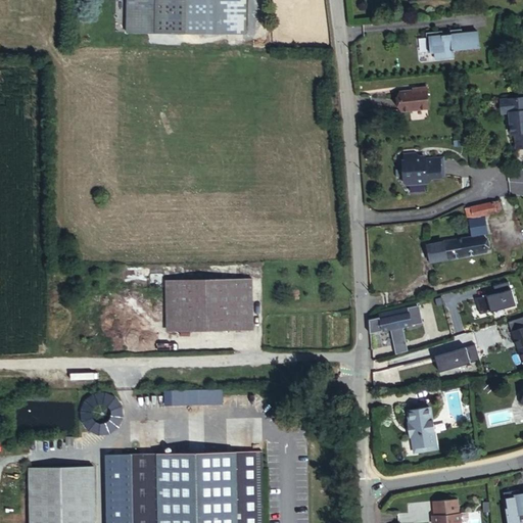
[(131,34),(141,35),(245,36),(246,0),(125,0),(126,2),(125,34),(131,34)]
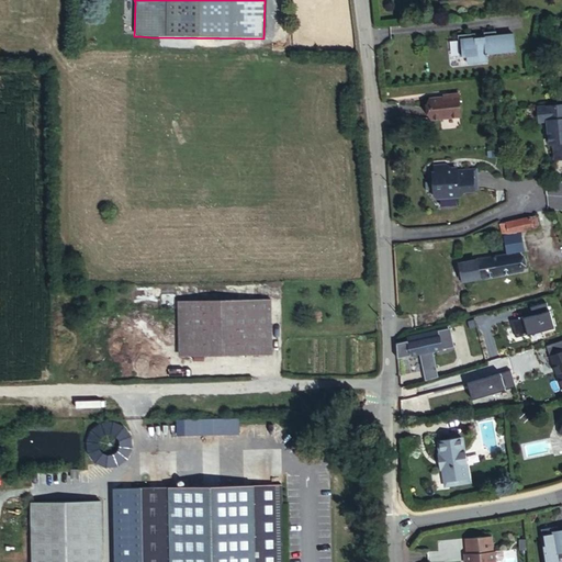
[(474,31),(457,32),(459,55),(465,54),(467,62),(485,59),(484,53),(513,51),(512,33),(494,34),(494,30),(482,30),(482,35),(474,36),(474,31)]
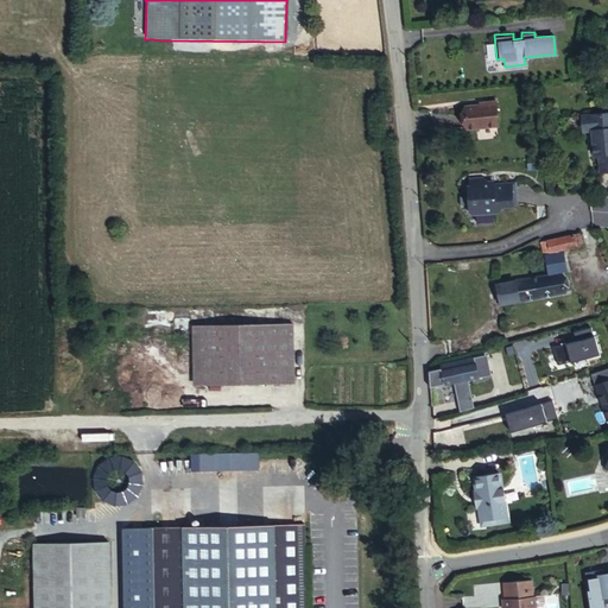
[(496,122),(493,99),(481,100),(481,102),(462,103),(464,126),(496,122)]
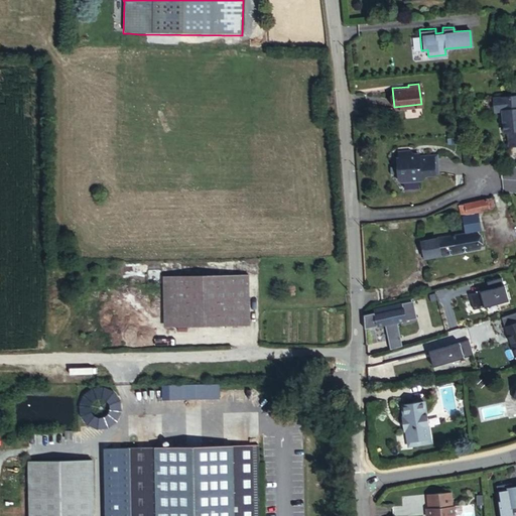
[(515,95),(493,97),(493,110),(501,109),(503,130),(506,130),(507,145),(515,144),(515,95)]
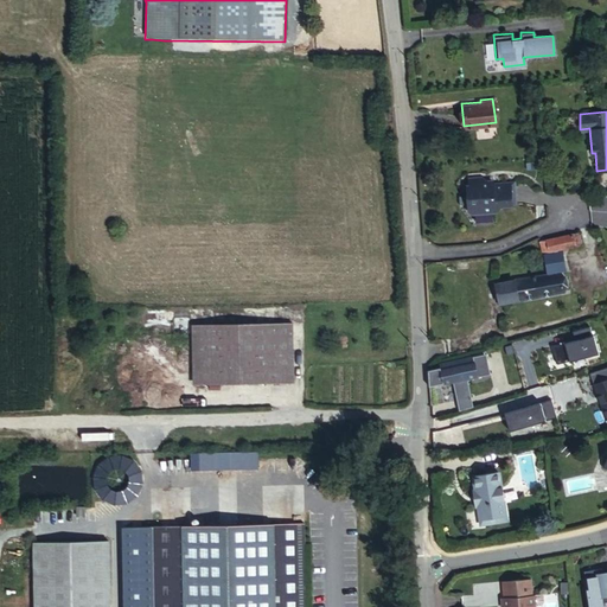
[(465,177),(466,183),(464,183),(466,208),(470,210),(492,209),(492,204),(510,203),(510,200),(515,200),(512,179),(480,181),(479,176),(465,177)]
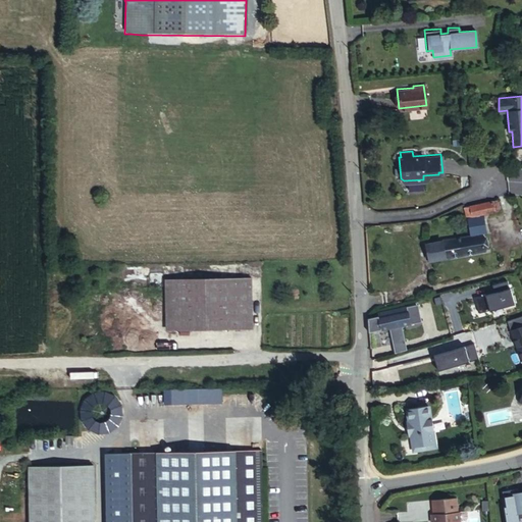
[(484,213),(501,208),(498,199),(471,206),(473,215),(484,213)]
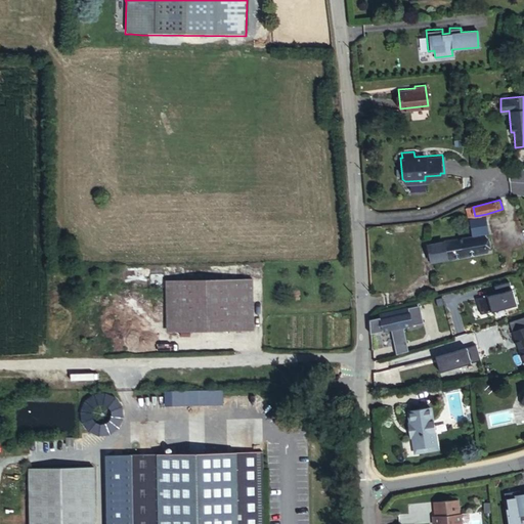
[(490,232),(486,214),(475,216),(473,207),(468,208),(473,235),(490,232)]
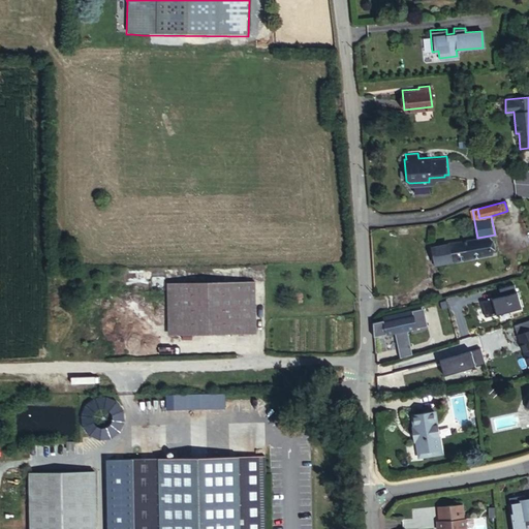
[(497,235),(495,235),(477,238),(432,245),(435,261),(500,250),(497,235)]
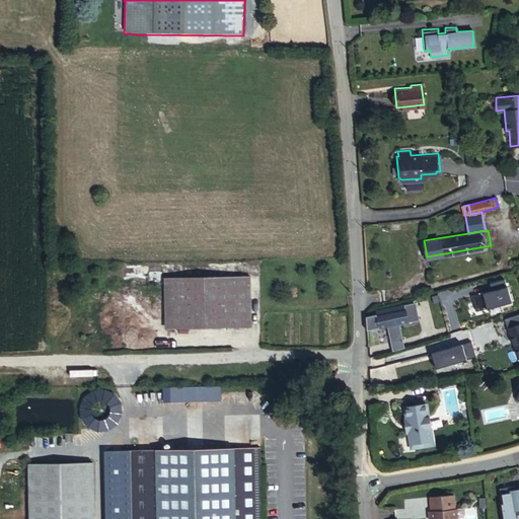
[(518,306),(518,279),(517,273),(510,275),(518,306)]
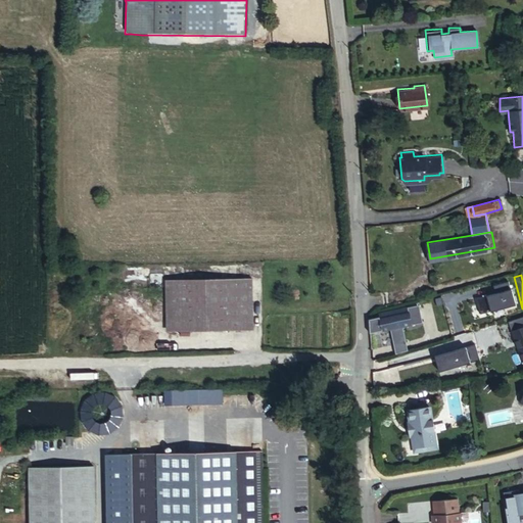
[(514,292),(509,276),(484,284),(488,300),(514,292)]
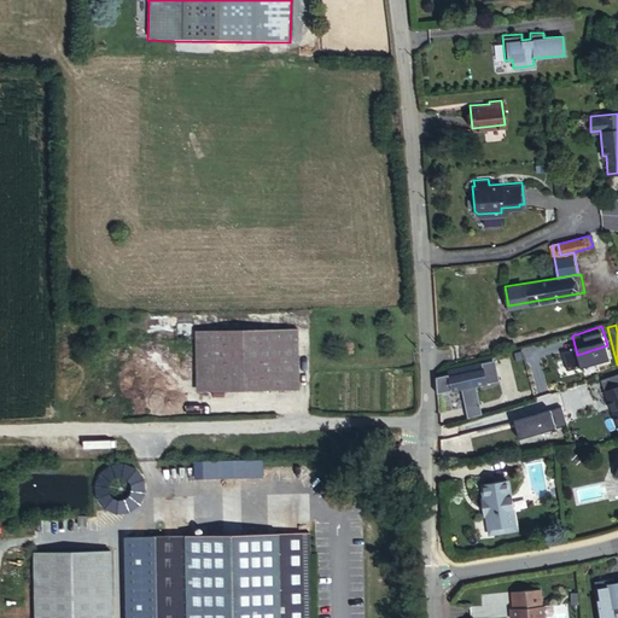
[(203,331),(204,391),(298,389),(297,328),(203,331)]
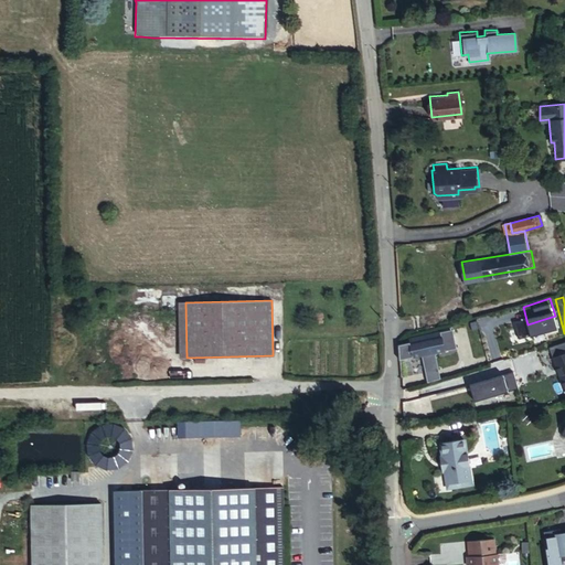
[(178,359),(187,358),(185,302),(176,302),(178,359)]
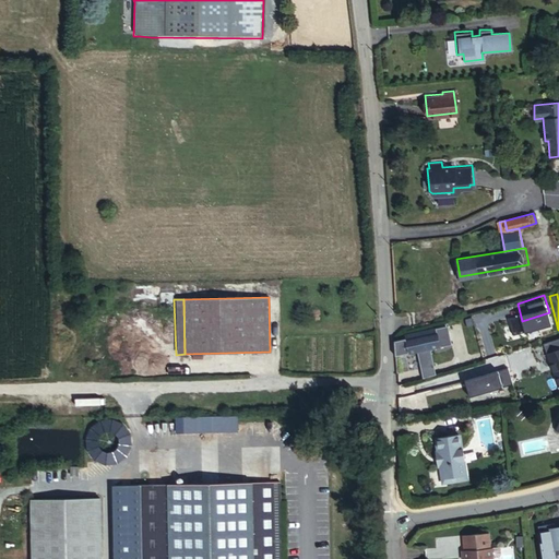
[(514,318),(509,302),(500,306),(504,320),(514,318)]
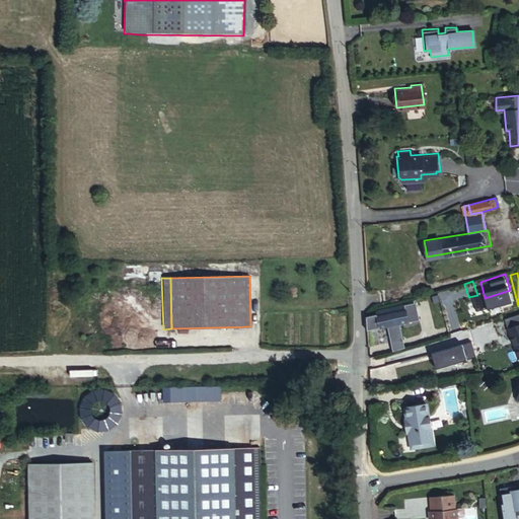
[(368,315),(369,330),(421,319),(418,301),(377,309),(378,314),(368,315)]
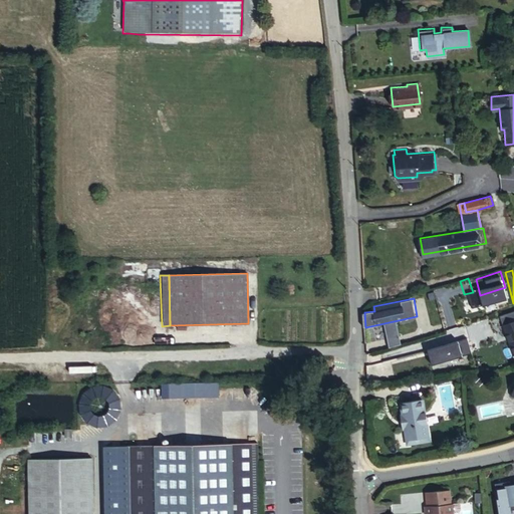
[(513,315),(513,308),(498,314),(501,320),(513,315)]
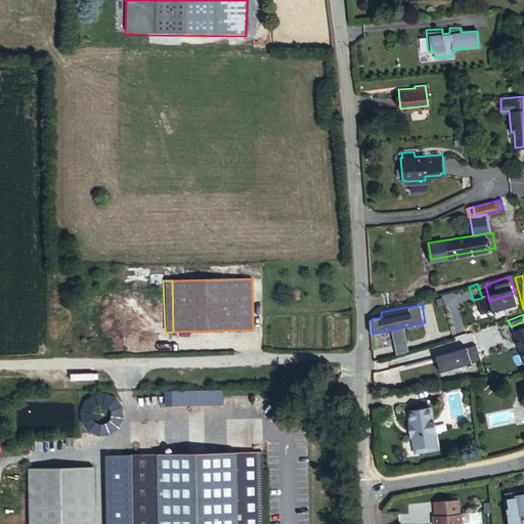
[(523,347),(523,321),(511,326),(518,349),(523,347)]
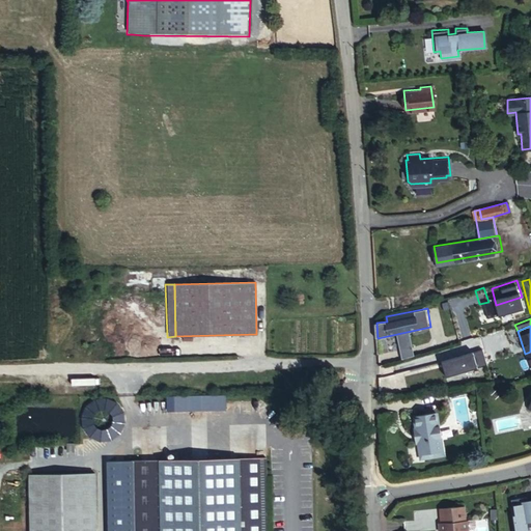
[(481,345),(443,358),(448,373),(486,362),(481,345)]
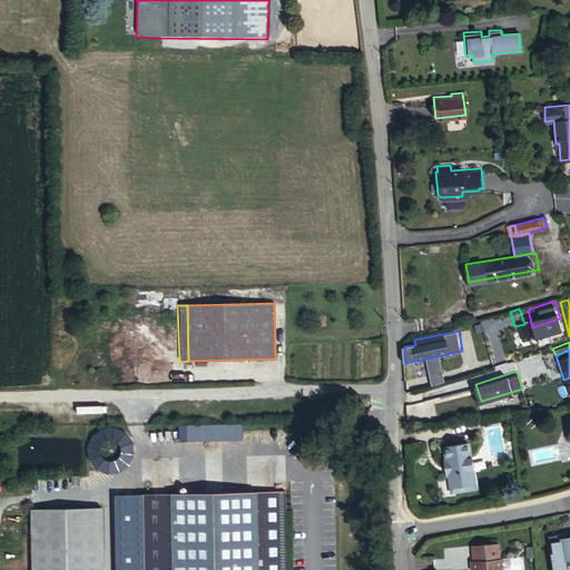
[(475,384),(472,385),(477,402),(481,401),(475,384)]
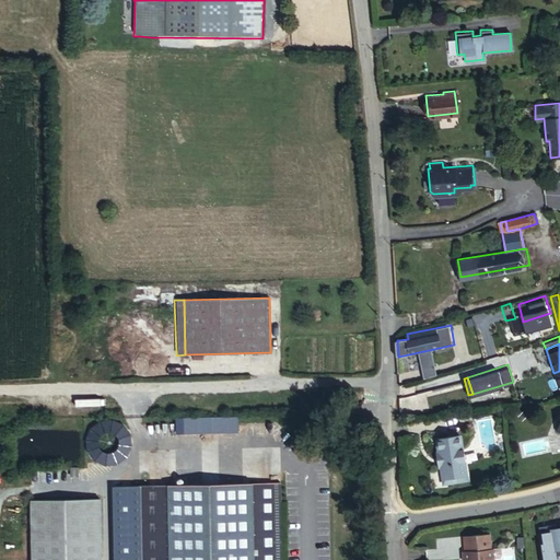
[(405,411),(415,411),(413,396),(404,396),(405,411)]
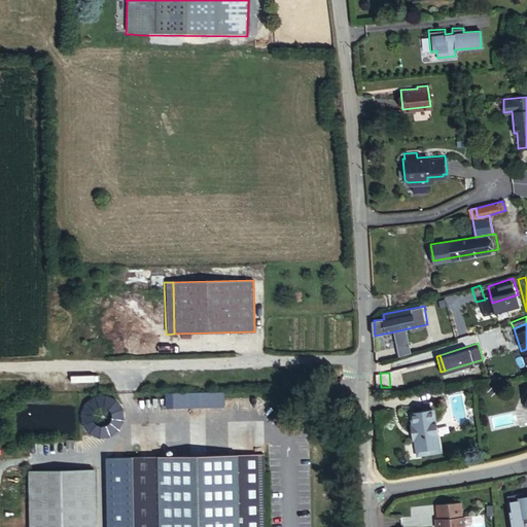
[(225,393),(173,393),(173,409),(225,409),(225,393)]
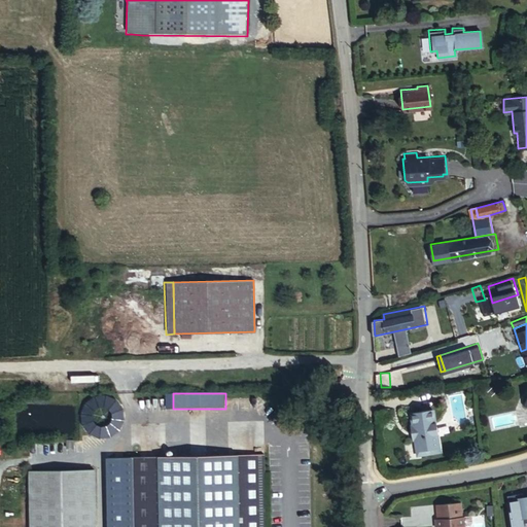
[(431,422),(429,408),(409,412),(412,425),(413,425),(414,435),(413,435),(415,449),(435,446),(433,432),(436,431),(434,422),(431,422)]
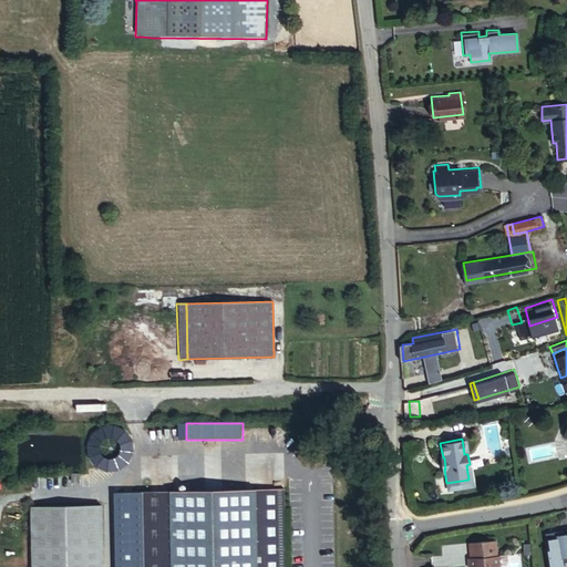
[(443,457),(440,443),(436,443),(439,454),(436,454),(440,472),(441,472),(444,488),(473,482),(470,464),(466,465),(468,480),(446,483),(444,468),(445,468),(444,457),(443,457)]
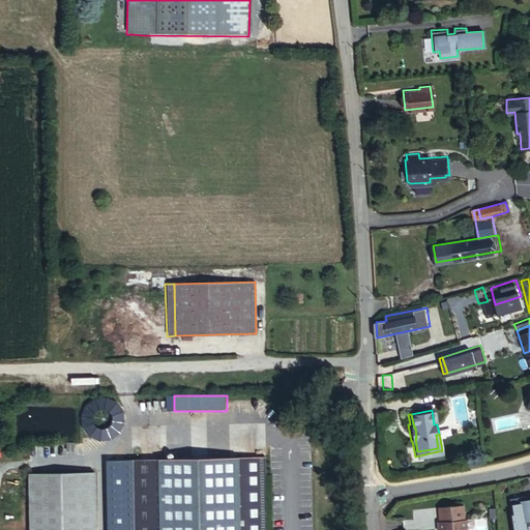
[(266,529),(265,455),(144,458),(145,529),(266,529)]
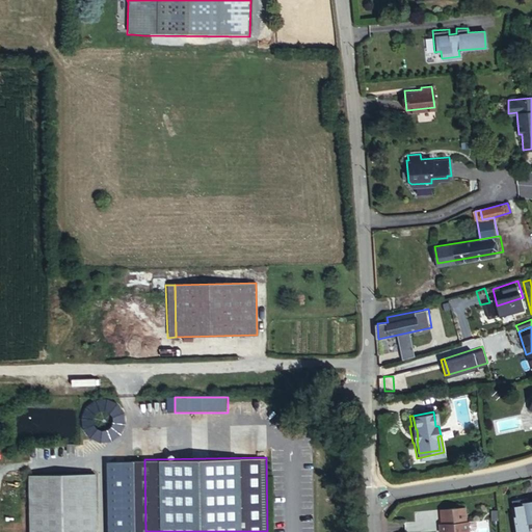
[(145,531),(144,459),(131,459),(132,531),(145,531)]
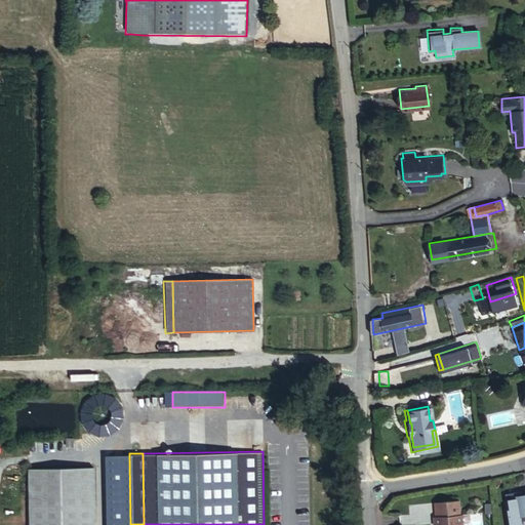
[(524,492),(521,493),(520,488),(506,490),(506,497),(508,496),(509,507),(507,507),(509,524),(521,524),(521,518),(524,517),(524,492)]
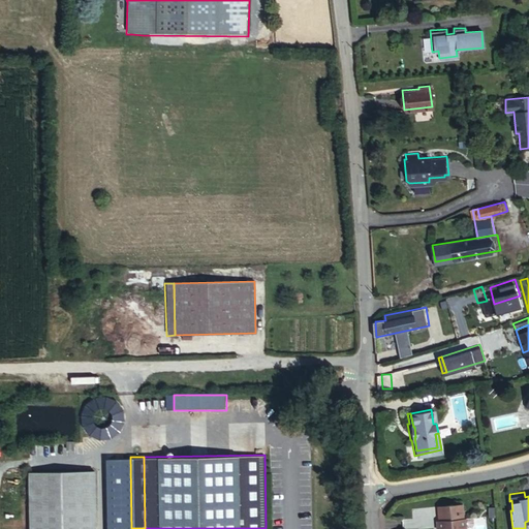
[(466,528),(466,527),(467,527),(466,518),(463,518),(462,503),(437,505),(439,520),(436,521),(437,528),(466,528)]
